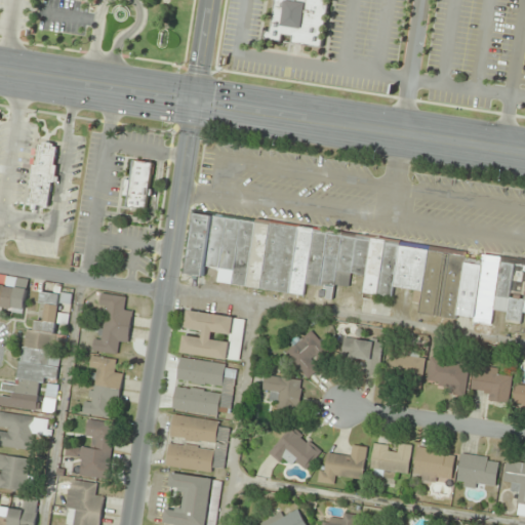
[(321,47),(327,0),(275,0),(270,32),(266,32),(265,39),(280,41),(282,34),(292,36),(291,43),(321,47)]
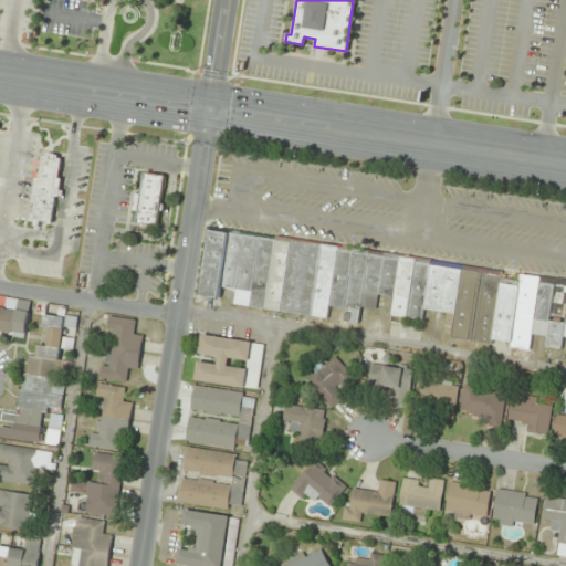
[(46,154),(58,155),(56,158),(61,158),(59,178),(61,179),(58,198),(55,197),(51,223),(31,220),(34,203),(31,202),(35,178),(39,179),(42,156),(45,157),(46,154)]
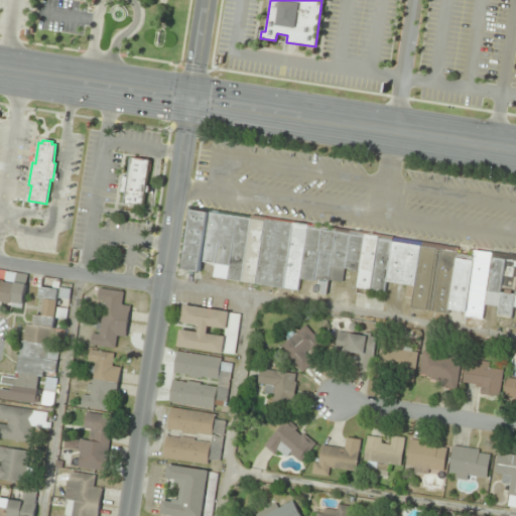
[(130,157),(149,160),(142,207),(123,204),(125,194),(119,192),(121,176),(128,177),(129,165),(127,165),(128,159),(130,159),(130,157)]
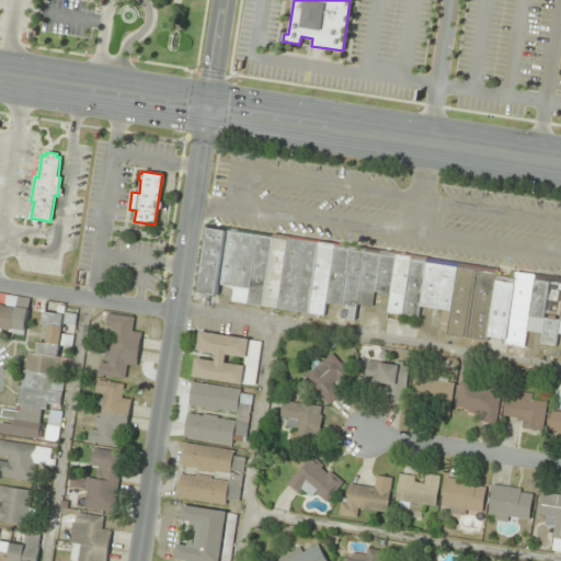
[(203,225),(226,228),(217,284),(216,296),(193,292),(202,231),(203,225)]
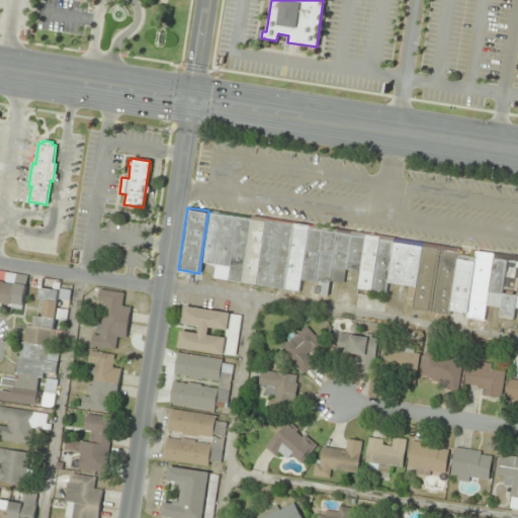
[(208,210),(223,212),(214,264),(200,262),(208,210)]
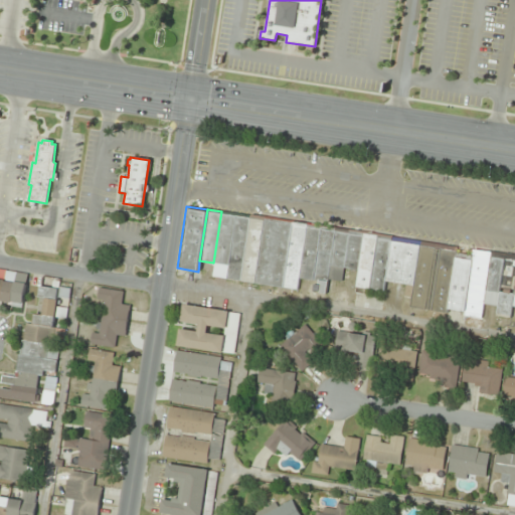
[(221,211),(236,213),(226,279),(211,277),(213,263),(221,211)]
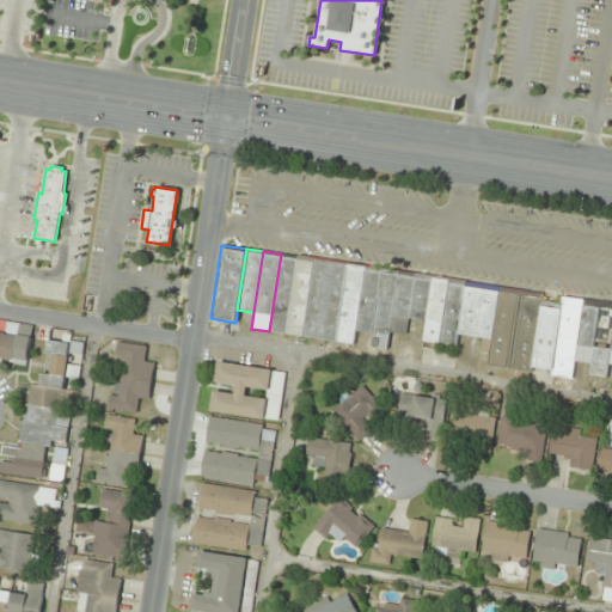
[(281,254),(297,256),(285,335),(269,331),(281,254)]
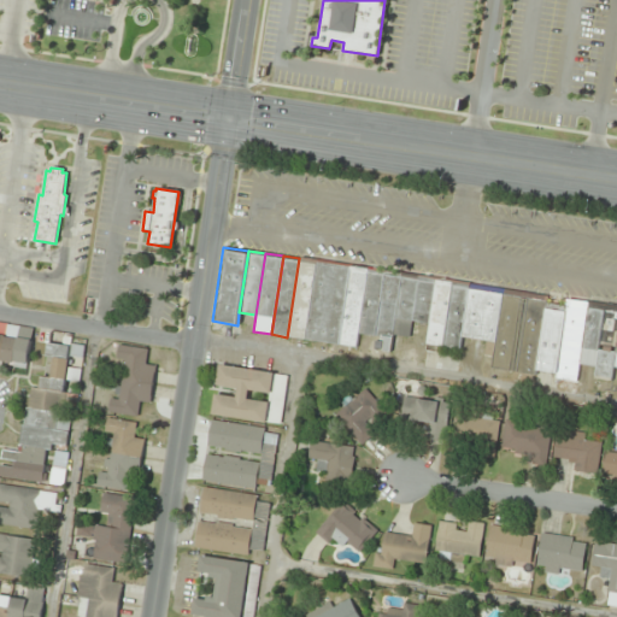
[(299,258),(299,257),(317,259),(305,340),(287,338),(299,258)]
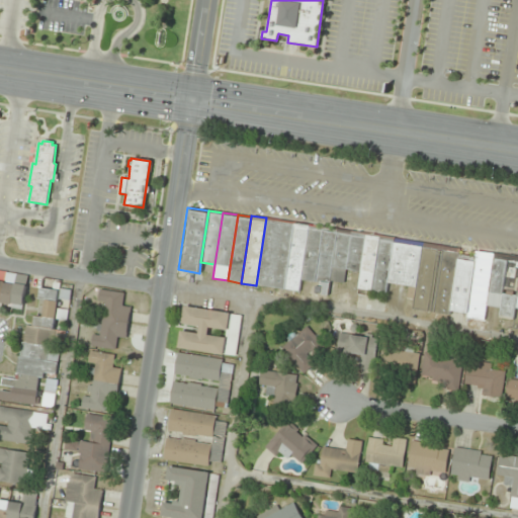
[(266,218),(294,222),(284,289),(256,285),(266,218)]
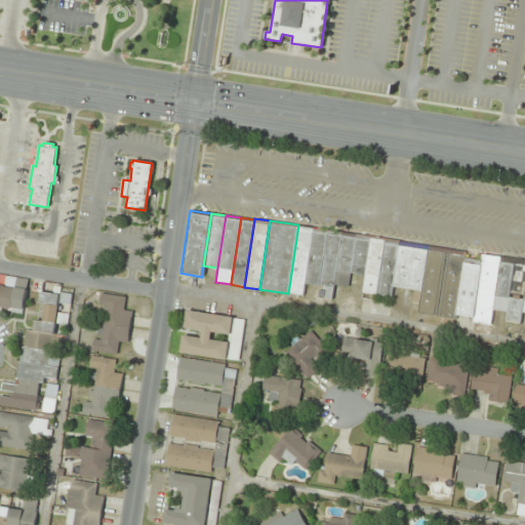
[(298,225),(313,227),(304,283),(303,295),(288,293),(298,225)]
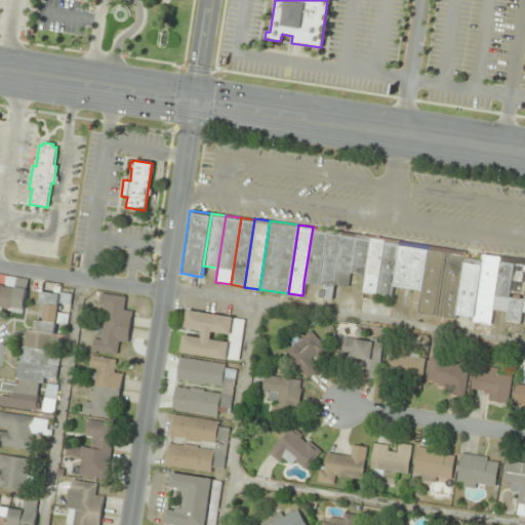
[(313,227),(327,229),(318,286),(304,283),(313,227)]
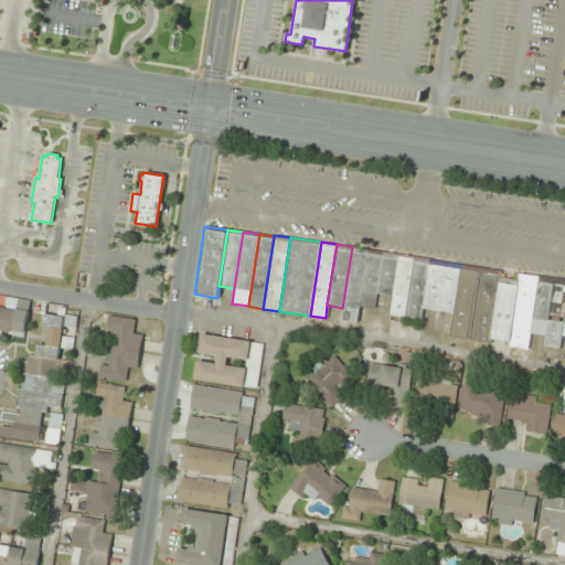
[(352,246),(368,248),(359,306),(356,323),(349,322),(351,311),(348,311),(348,308),(342,308),(352,246)]
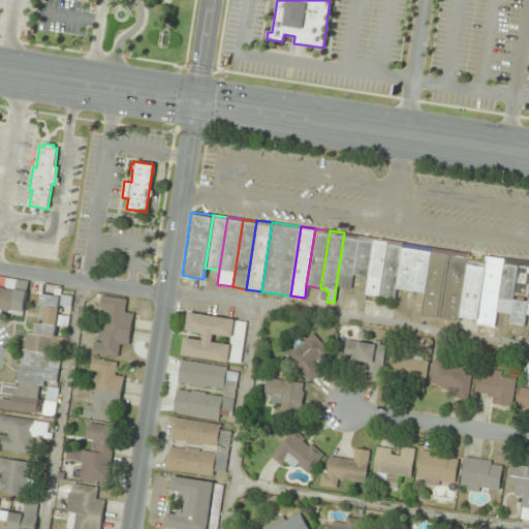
[(344,232),(358,236),(351,275),(349,288),(336,286),(344,232)]
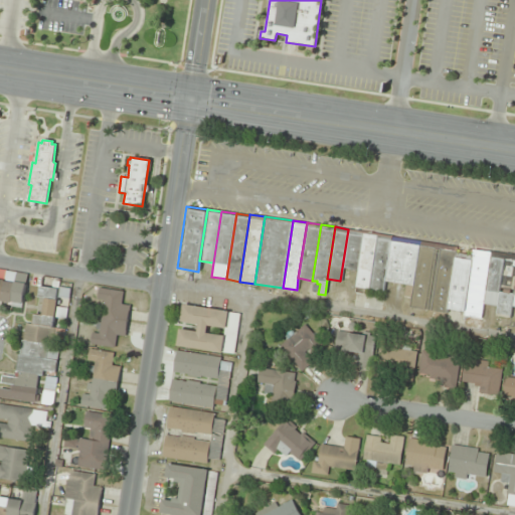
[(348,229),(363,231),(357,270),(342,268),(348,229)]
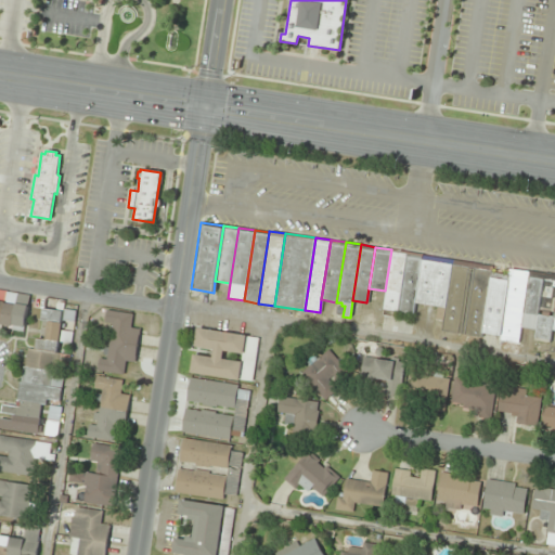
[(391,249),(407,252),(396,318),(381,314),(385,291),(391,249)]
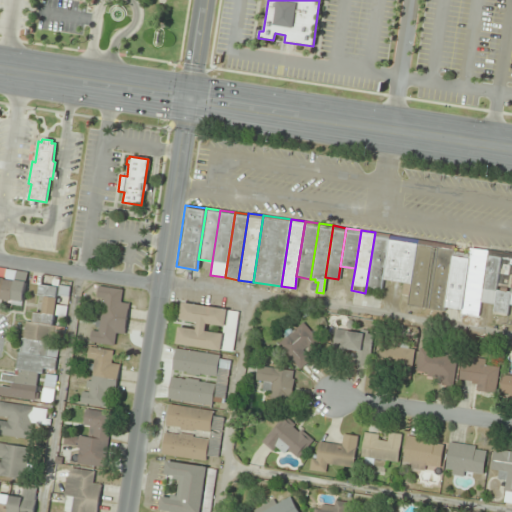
[(375,232),(389,234),(389,235),(382,279),(379,295),(365,293),(375,232)]
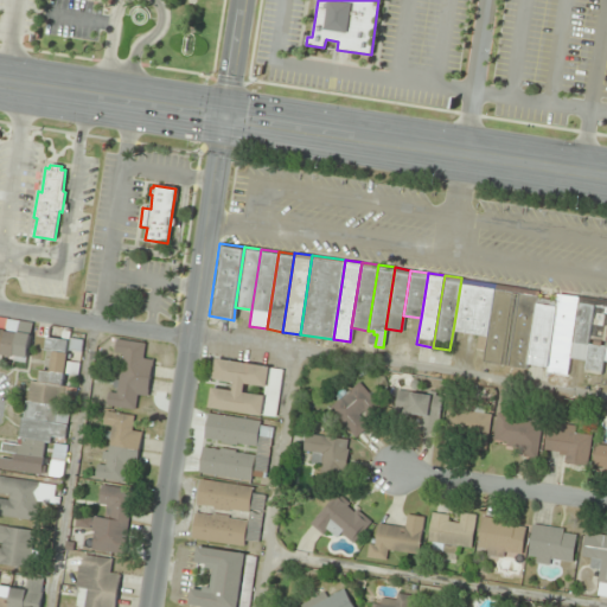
[(461,279),(494,285),(484,351),(474,350),(477,334),(453,331),(461,279)]
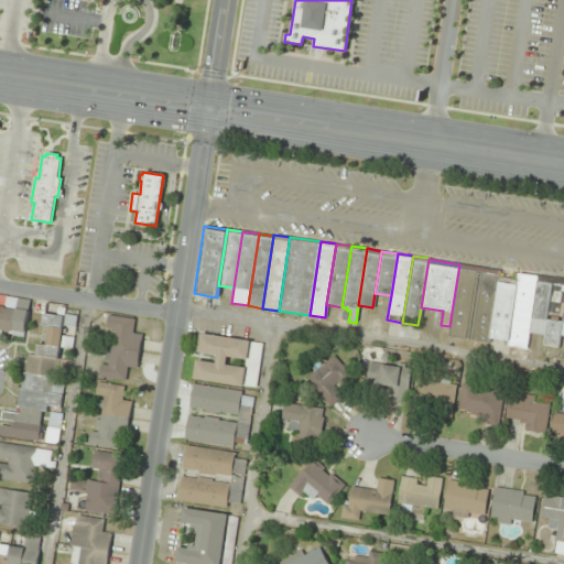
[(459,264),(480,268),(468,339),(448,336),(449,326),(459,264)]
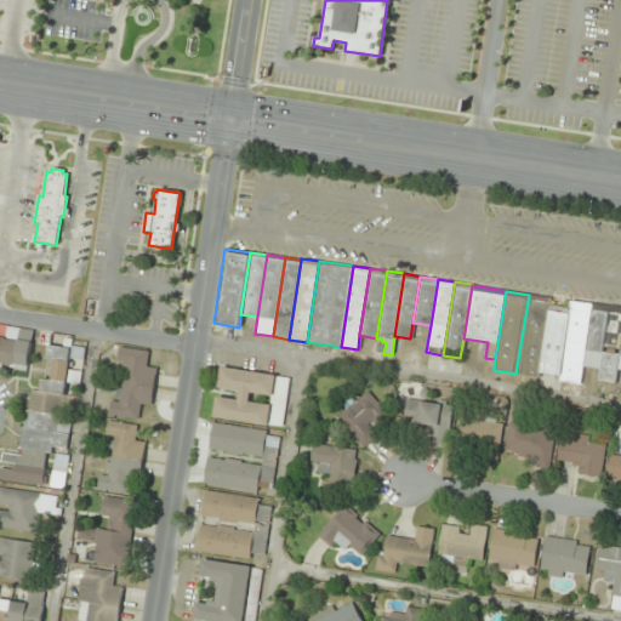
[(529,295),(550,297),(550,303),(539,372),(537,377),(516,374),(529,295)]
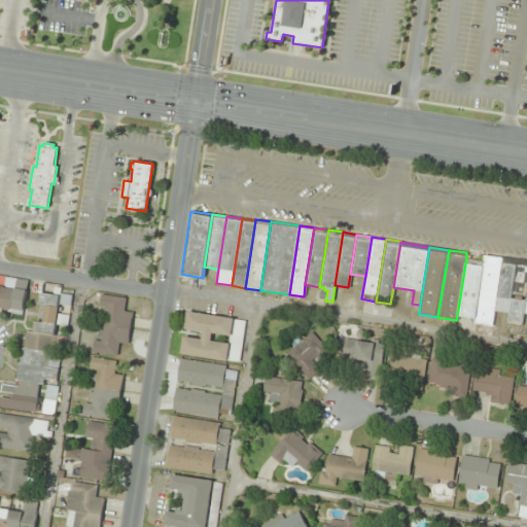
[(483,259),(484,256),(501,258),(493,311),(491,325),(473,322),(475,318),(483,259)]
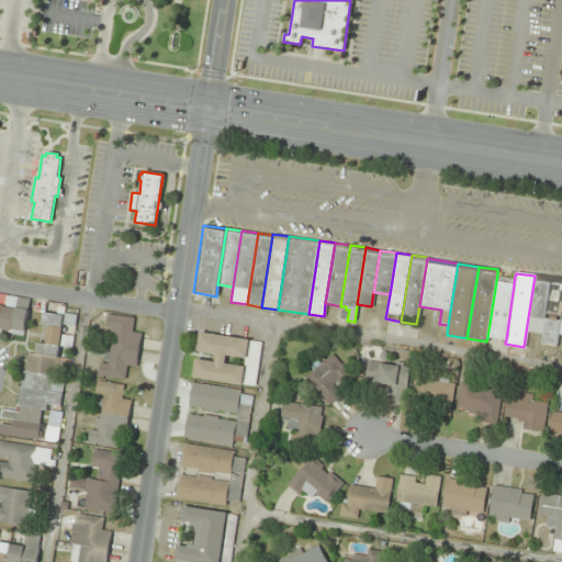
[(535,276),(535,273),(551,277),(542,334),(526,332),(535,276)]
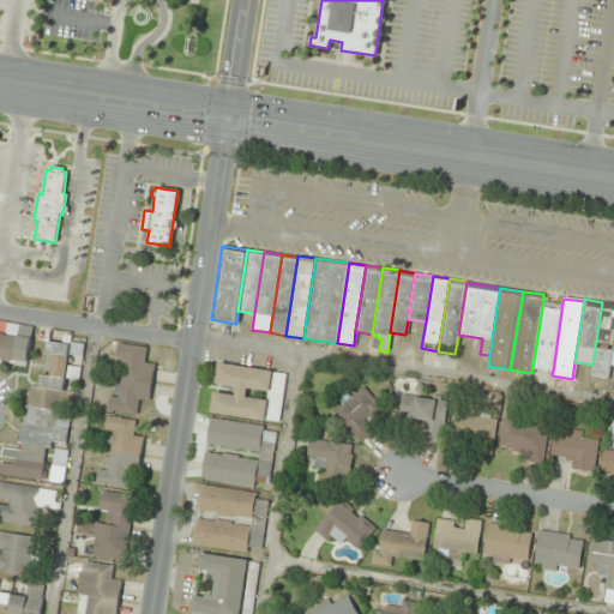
[(543,300),(563,302),(553,371),(533,368),(543,300)]
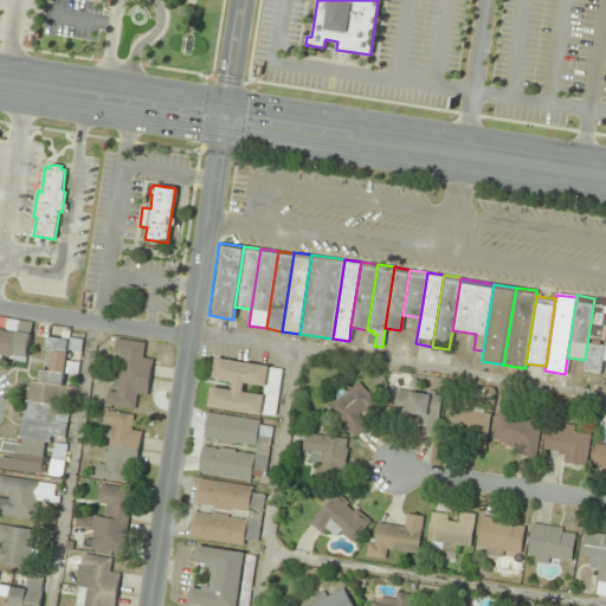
[(594,298),(605,300),(605,330),(601,360),(599,374),(582,372),(585,360),(594,298)]
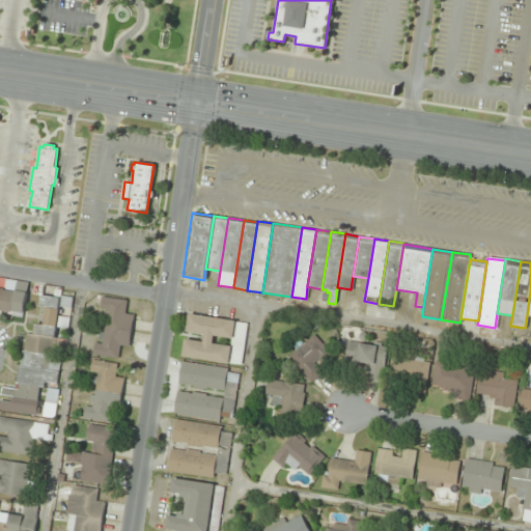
[(0,311),(25,316),(30,283),(0,278),(0,311)]
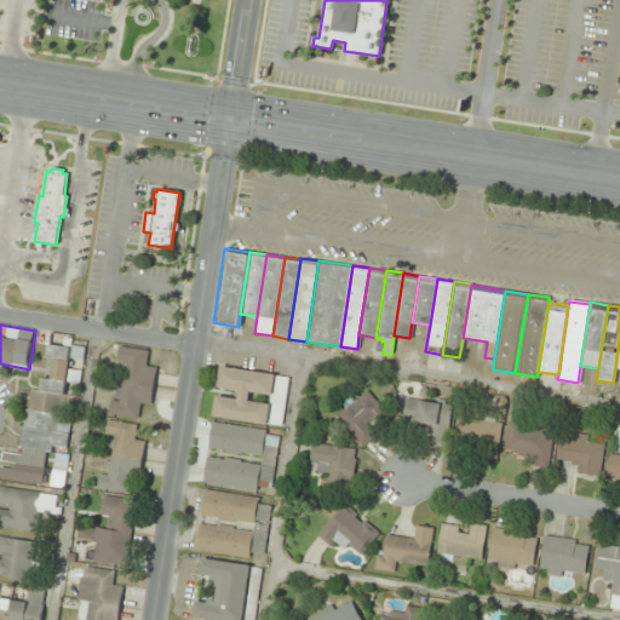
[(0,478),(45,484),(49,453),(56,454),(52,484),(65,486),(76,396),(68,395),(69,384),(81,386),(86,342),(55,338),(49,379),(44,378),(41,391),(30,390),(22,454),(4,451),(0,475),(0,478)]
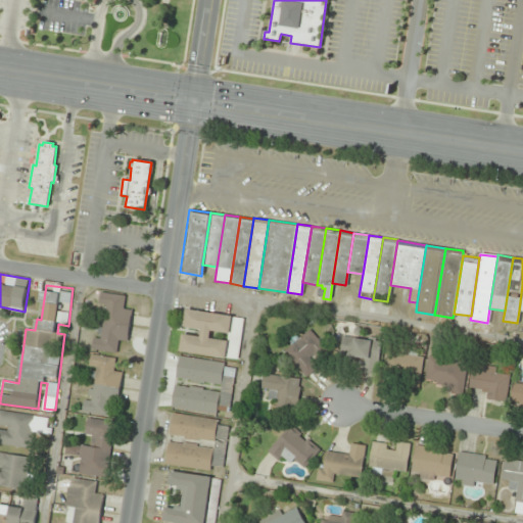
[(100,293),(124,296),(122,310),(130,311),(126,341),(116,339),(114,352),(90,349),(92,337),(99,338),(100,334),(96,334),(97,326),(101,327),(102,319),(98,318),(99,311),(104,312),(104,304),(98,303),(100,293)]
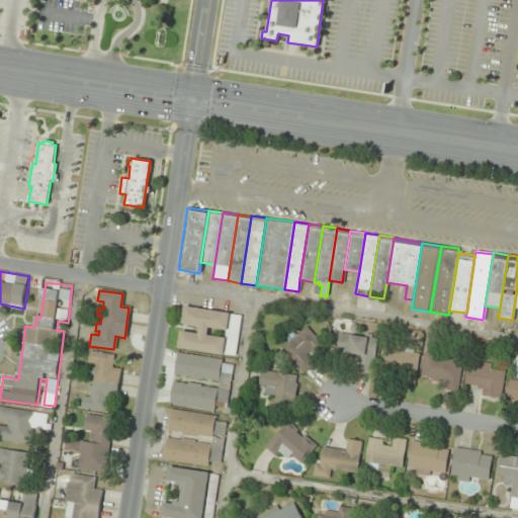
[(184,307),(229,314),(227,331),(181,324),(184,307)]
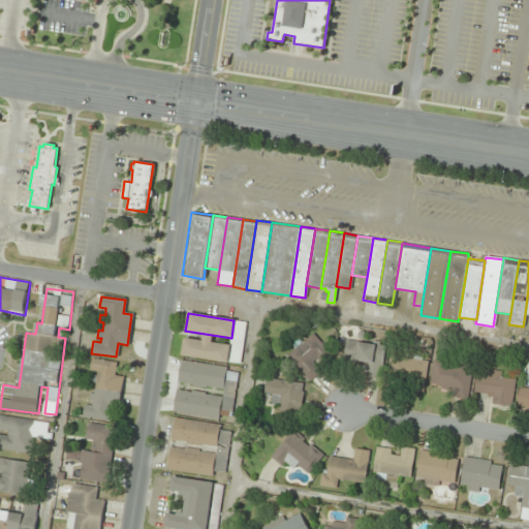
[(309,381),(320,371),(312,362),(315,359),(319,363),(330,353),(311,333),(286,355),(309,381)]
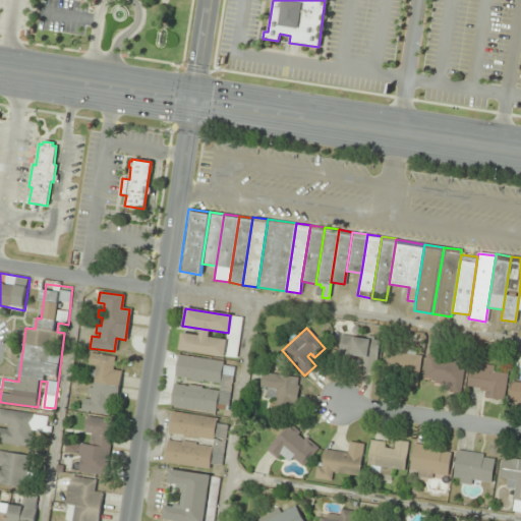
[(181,333),(226,340),(224,357),(178,350),(181,333)]
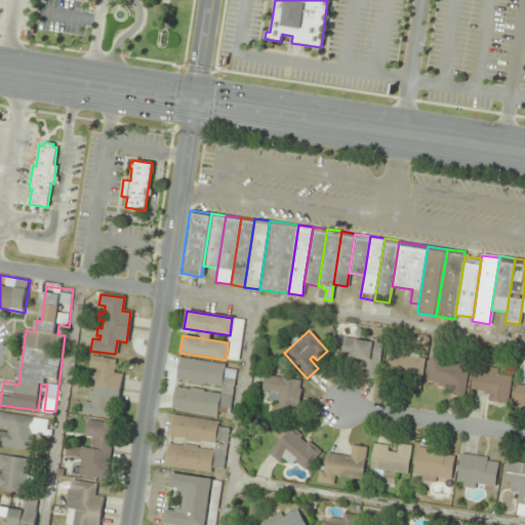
[(376,375),(360,372),(361,364),(338,360),(341,336),(356,338),(355,339),(368,341),(368,337),(382,339),(376,375)]
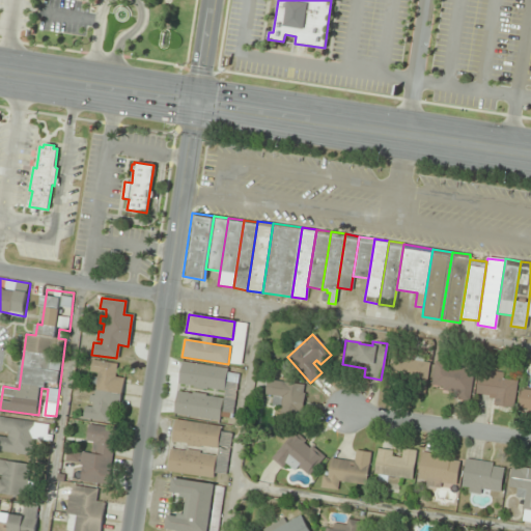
[(428,361),(390,356),(387,375),(402,378),(402,381),(425,384),(428,361)]
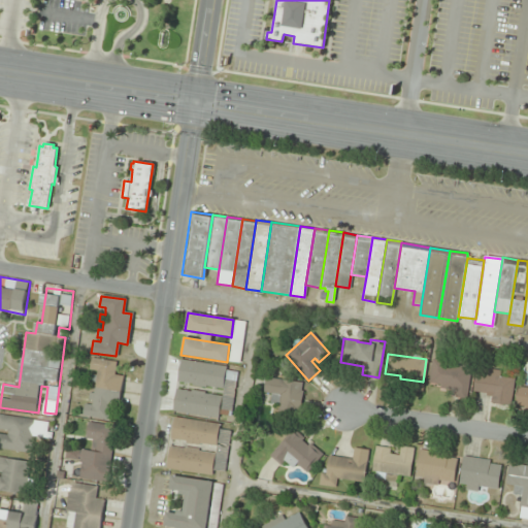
[(91,358),(116,362),(113,375),(123,376),(118,407),(108,405),(106,419),(81,416),(84,403),(91,404),(92,400),(88,400),(89,392),(93,393),(94,382),(91,382),(92,374),(95,375),(96,370),(90,369),(91,358)]
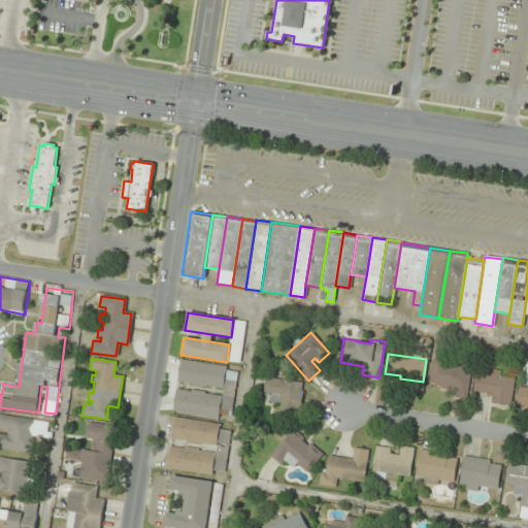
[(431,358),(443,360),(442,365),(458,367),(459,358),(471,360),(466,399),(453,397),(454,389),(427,386),(431,358)]
